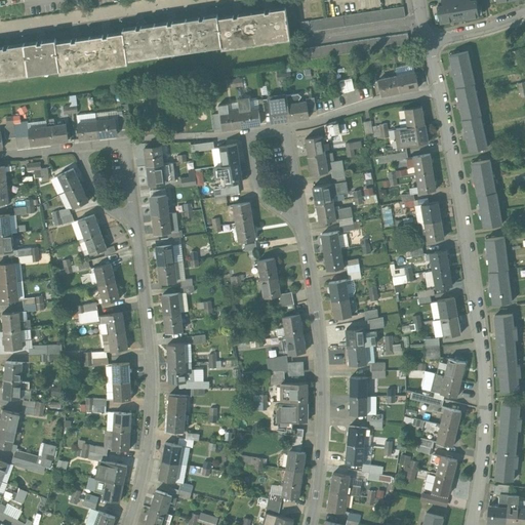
[(443,6),(437,7),(440,23),(479,16),(476,0),(471,1),(470,0),(455,0),(452,1),(451,0),(445,0),(442,1),(443,6)]
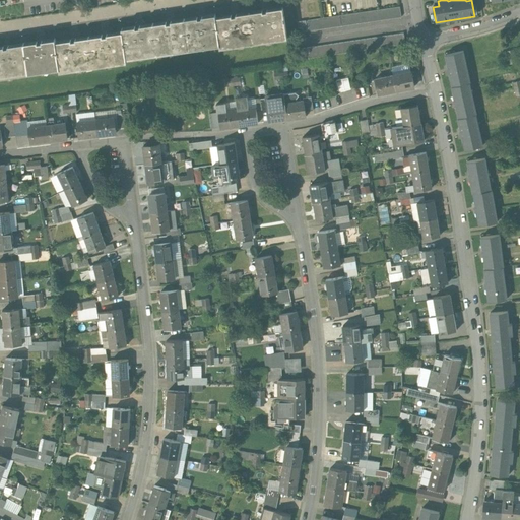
[(298,22),(299,34),(401,17),(399,7),(298,22)]
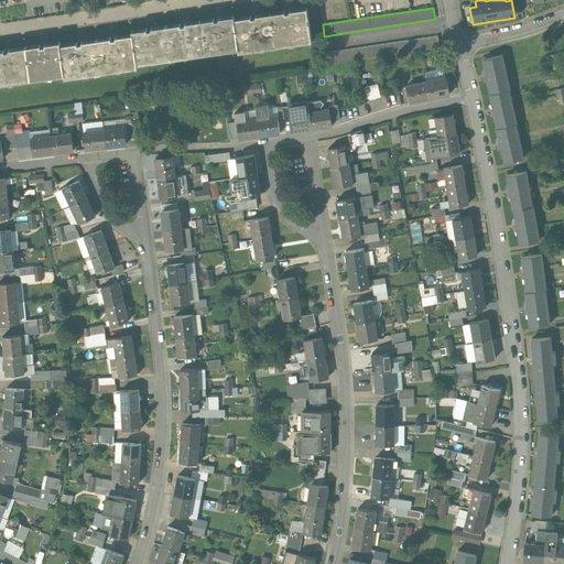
[(307,9),(271,13),(275,46),(293,44),(293,45),(294,44),(312,42),(307,9)]
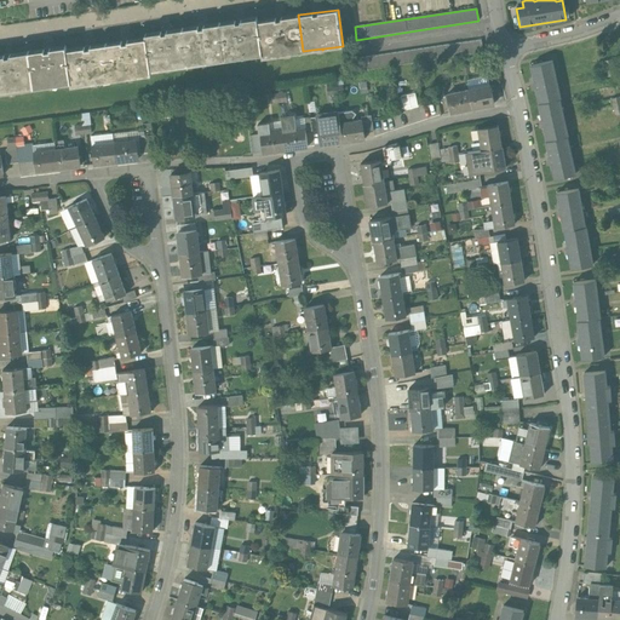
[(298,15),(258,21),(263,53),(263,57),(283,55),(285,55),(285,53),(303,51),(298,15)]
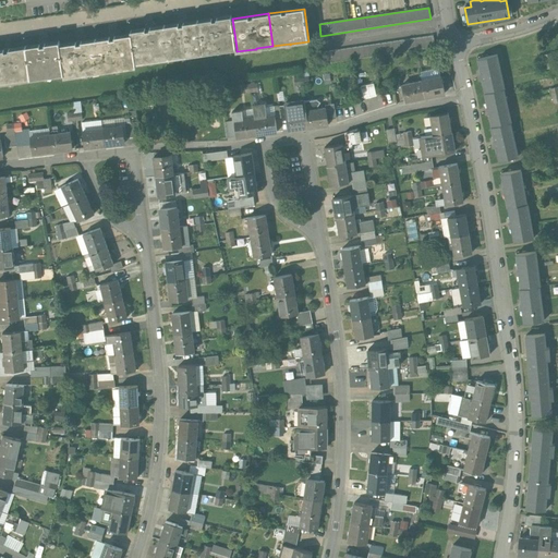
[(231,15),(197,21),(203,53),(219,51),(220,51),(237,48),(232,19),(231,15)]
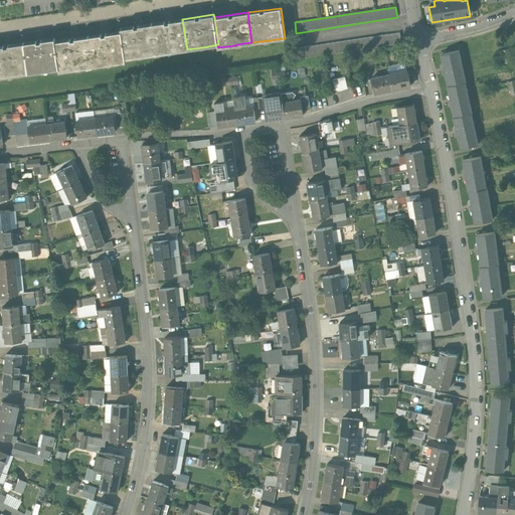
[(182,19),(152,23),(156,53),(171,51),(171,52),(172,52),(172,51),(187,49),(182,19)]
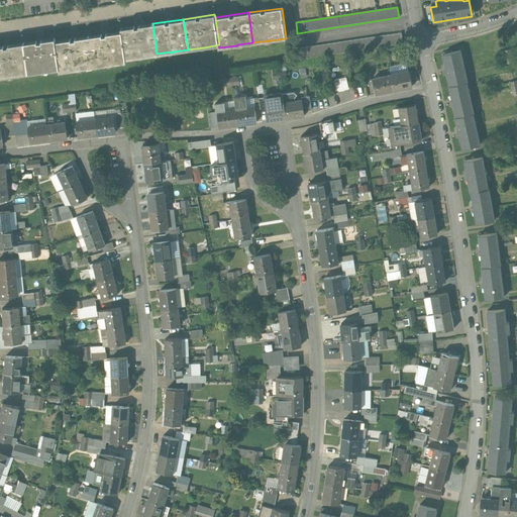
[(152,23),(121,28),(122,31),(126,59),(141,57),(142,57),(141,56),(157,54),(152,23)]
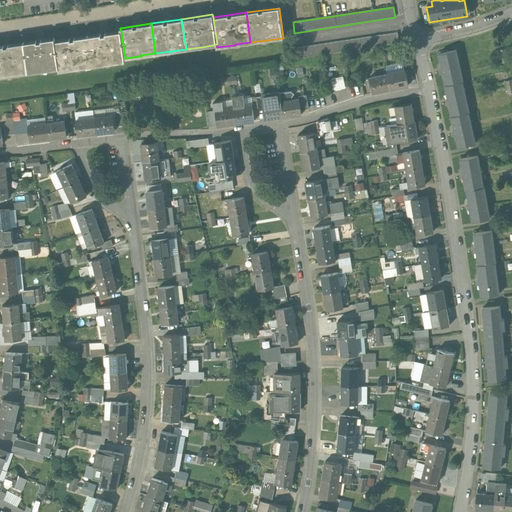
[(121,31),(88,35),(92,65),(108,63),(109,63),(125,60),(125,58),(121,31)]
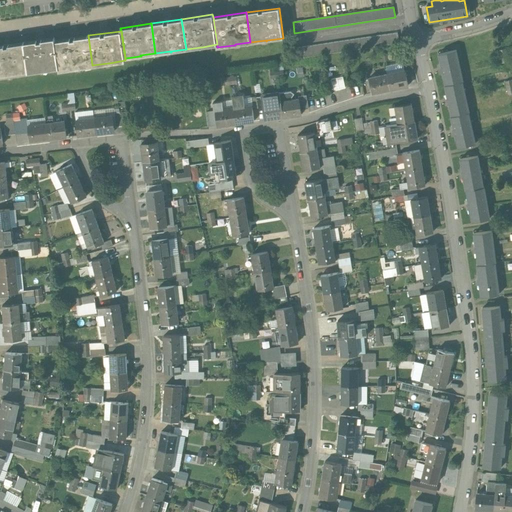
[(398,32),(295,49),(296,59),(399,43),(398,32)]
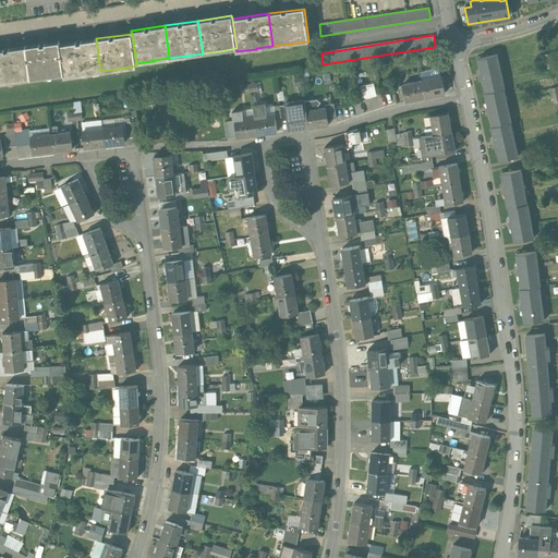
[(96,38),(59,44),(63,73),(64,76),(82,74),(83,74),(100,71),(96,38)]
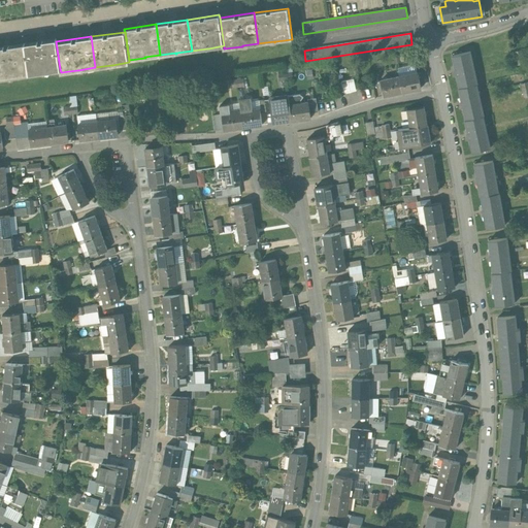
[(56,38),(24,43),(28,74),(43,72),(44,72),(60,69),(56,41),(56,38)]
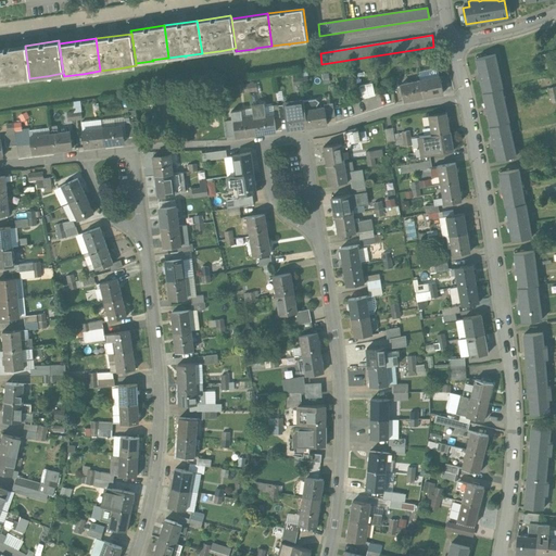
[(25,46),(0,49),(0,81),(10,80),(10,81),(11,81),(11,80),(29,78),(25,46)]
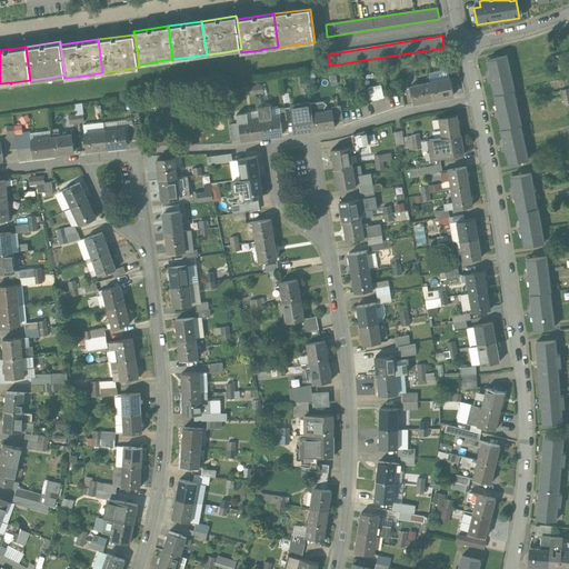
[(561,55),(555,57),(558,71),(565,69),(561,55)]
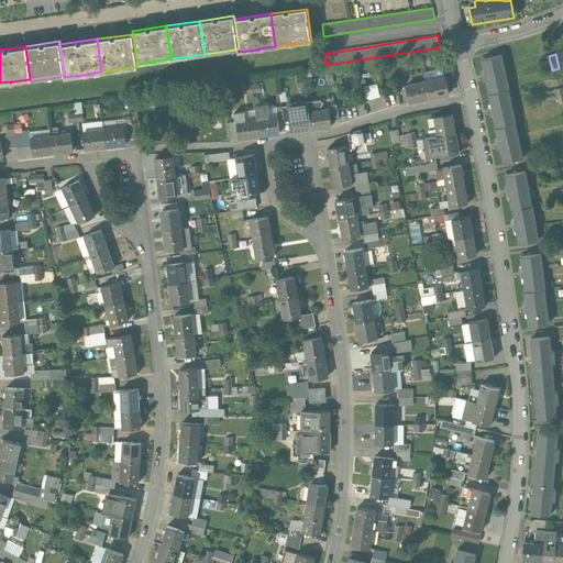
[(501,56),(482,61),(485,74),(484,74),(485,80),(487,80),(490,94),(508,89),(509,89),(501,56)]
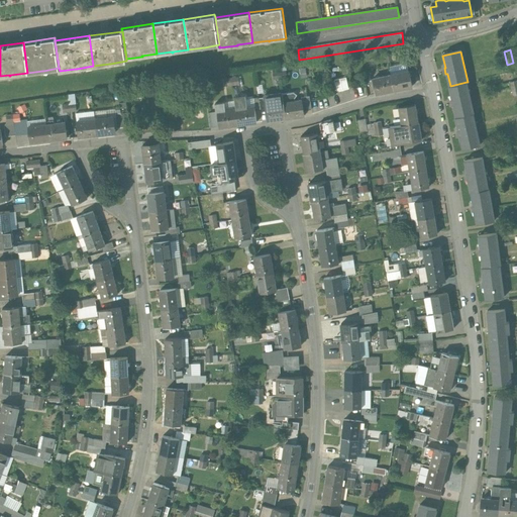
[(415,61),(409,63),(412,73),(417,71),(415,61)]
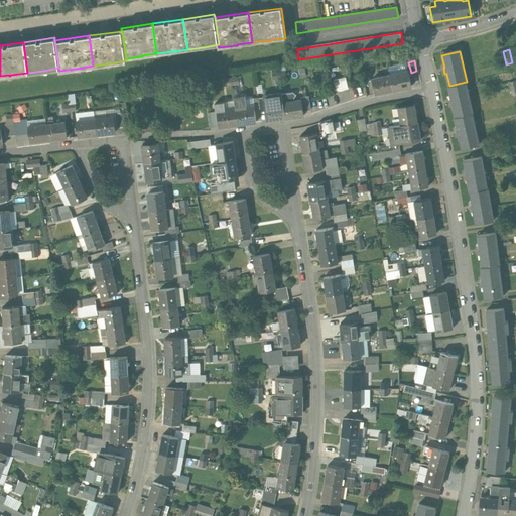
[(408,72),(390,76),(393,91),(411,87),(408,72)]
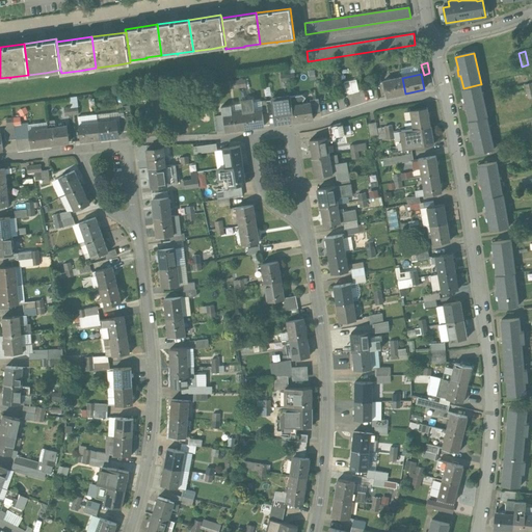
[(402,78),(383,82),(387,98),(405,94),(402,78)]
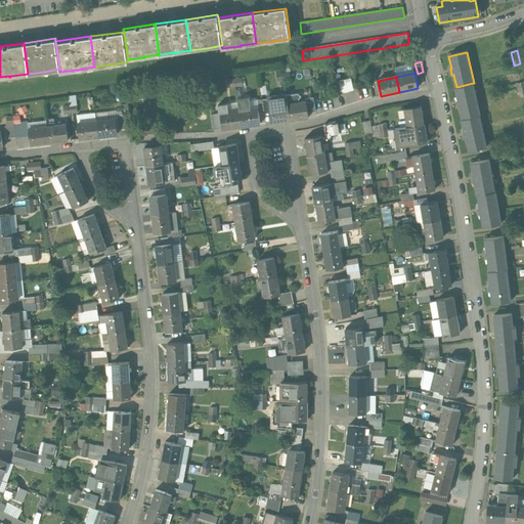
[(344,81),(339,83),(341,93),(347,91),(344,81)]
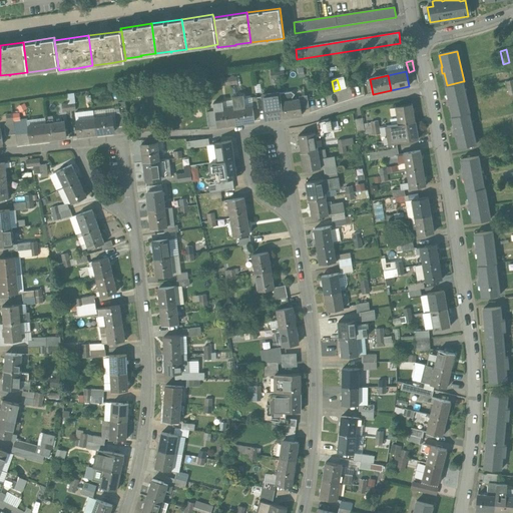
[(447,85),(445,86),(448,98),(447,98),(449,104),(450,104),(453,117),(469,113),(470,113),(463,81),(447,85)]
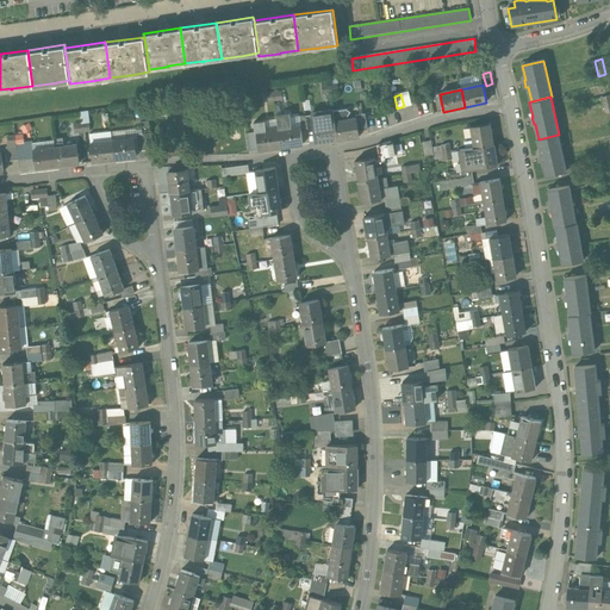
[(347,110),(334,112),(337,139),(359,137),(359,131),(356,119),(348,120),(348,117),(350,113),(347,110)]
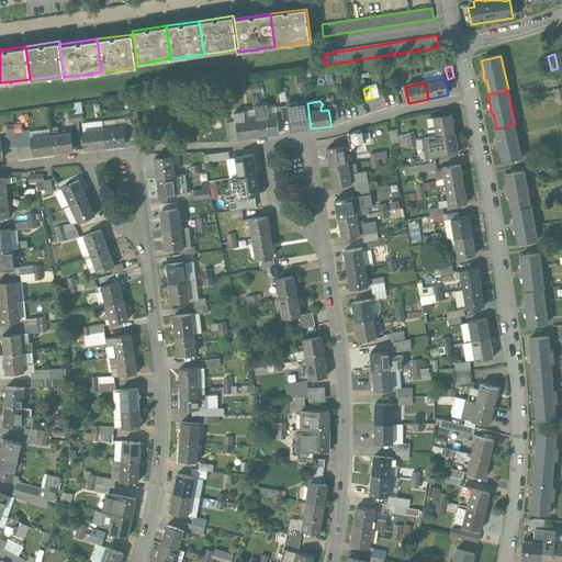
[(306,102),(287,105),(291,132),(311,128),(307,103),(306,102)]
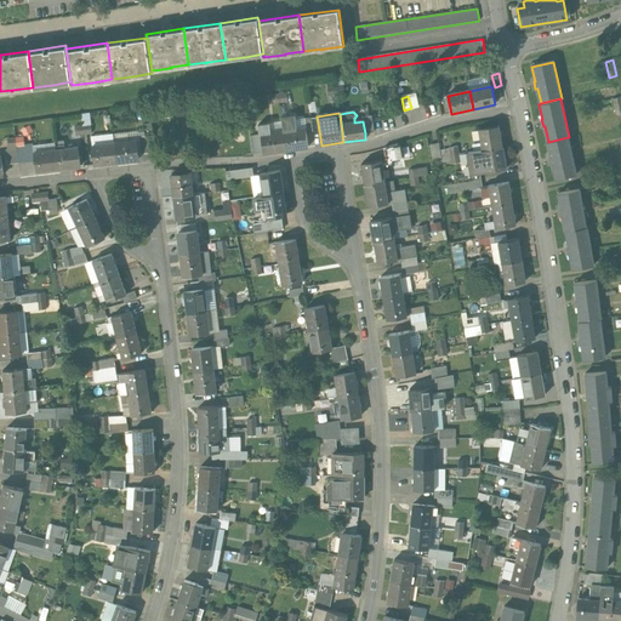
[(372,117),(363,118),(363,121),(365,134),(375,132),(372,117)]
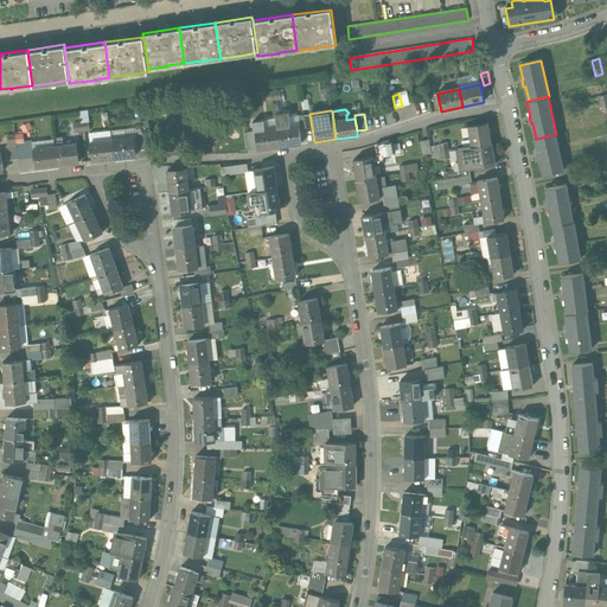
[(487,123),(468,127),(472,147),(491,144),(487,123)]
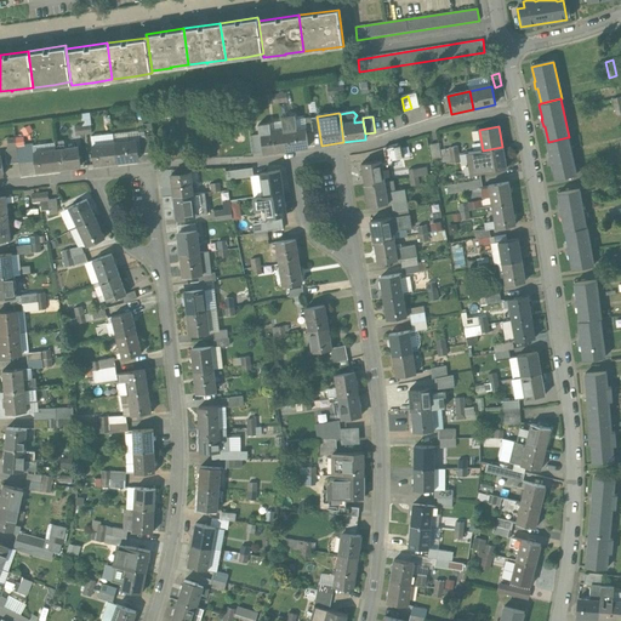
[(306,129),(283,132),(285,151),(308,147),(306,129)]
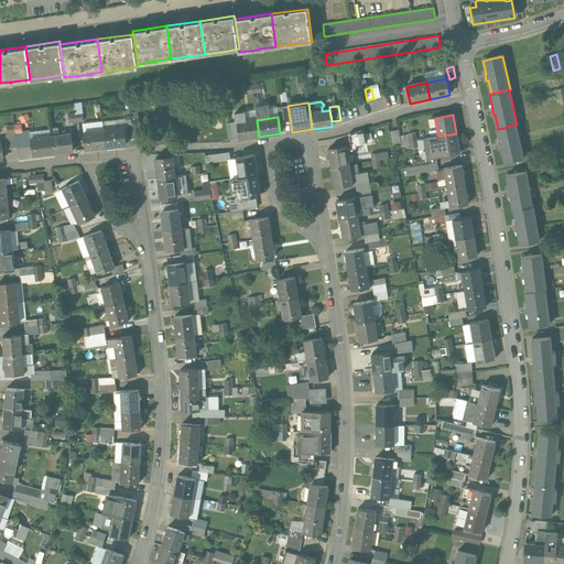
[(257,120),(237,122),(237,123),(239,139),(259,137),(257,120)]
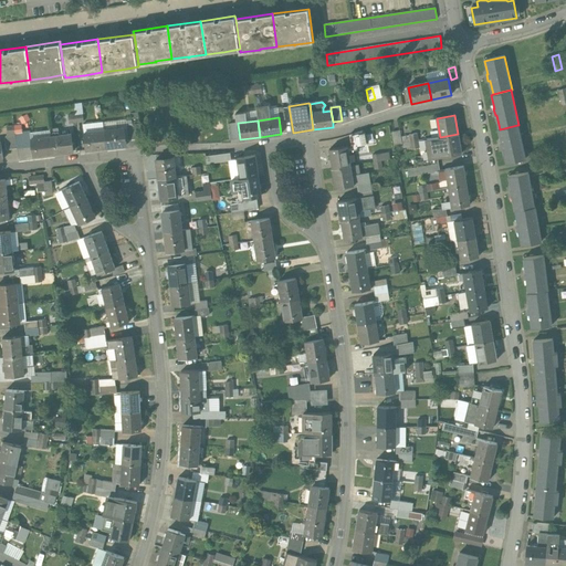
[(140,124),(126,126),(127,142),(143,139),(140,124)]
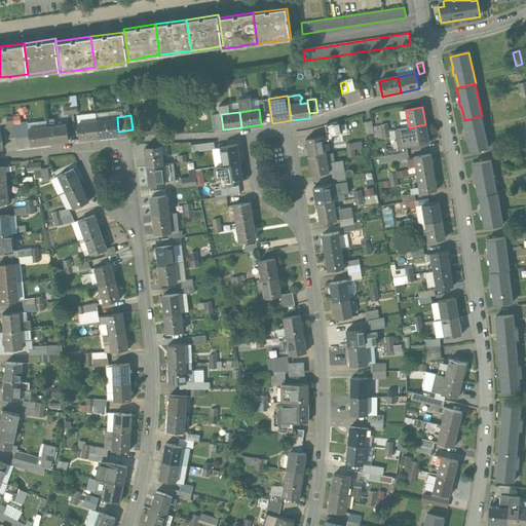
[(220,115),(212,116),(215,134),(222,134),(223,129),(221,115),(220,116),(220,115)]
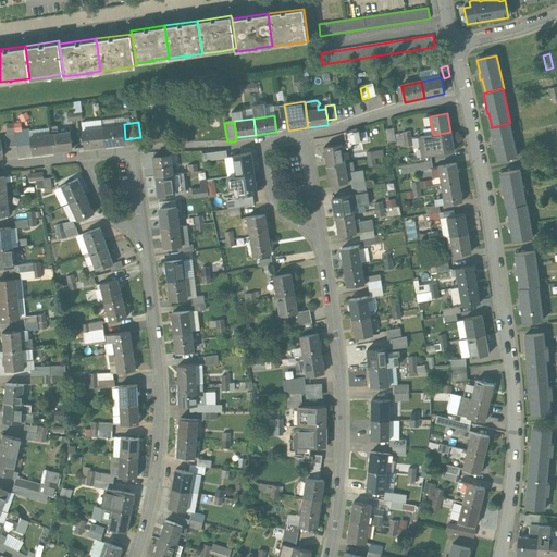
[(492,127),(491,127),(494,140),(493,141),(494,147),(495,147),(498,161),(517,157),(509,123),(492,127)]
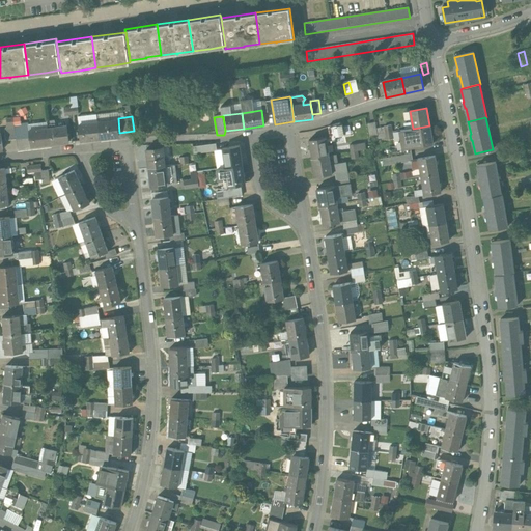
[(116,120),(98,122),(100,139),(117,137),(116,120)]
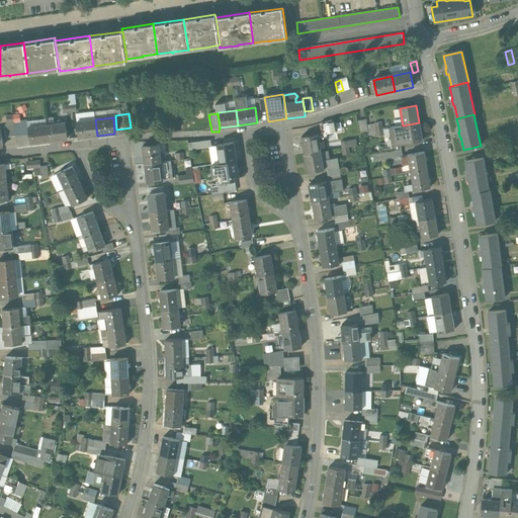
[(95,119),(77,121),(79,138),(97,136),(95,119)]
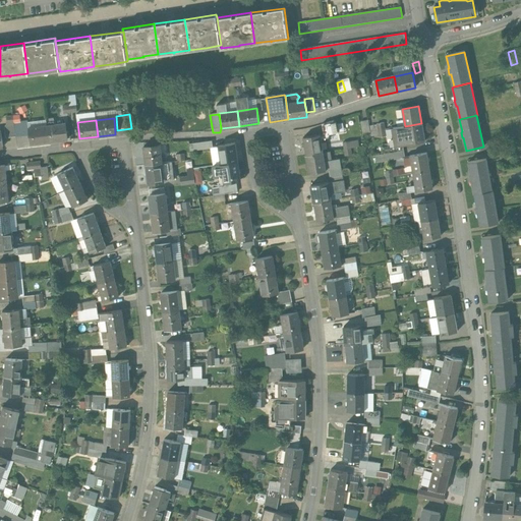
[(336,120),(324,124),(325,134),(338,133),(336,120)]
